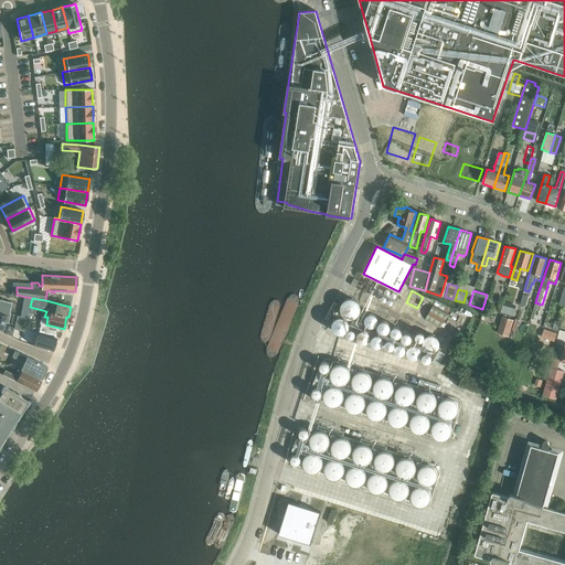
[(342,302),(340,307),(340,311),(342,315),(347,318),(351,319),(355,318),(359,315),(361,310),(360,306),(359,302),(354,299),(350,298),(345,299),(342,302)]
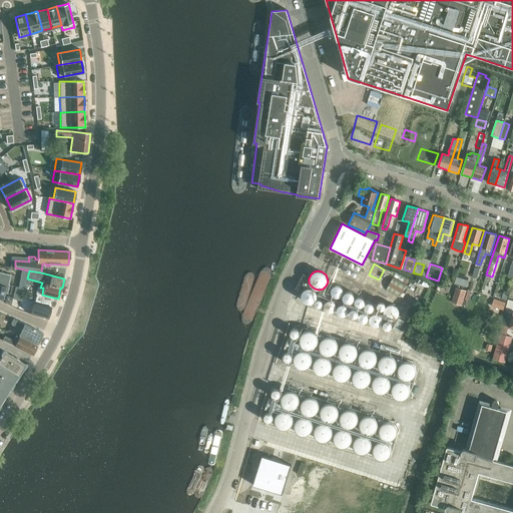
[(0,299),(3,300),(5,293),(7,293),(9,285),(8,285),(9,284),(11,275),(0,272),(0,299)]
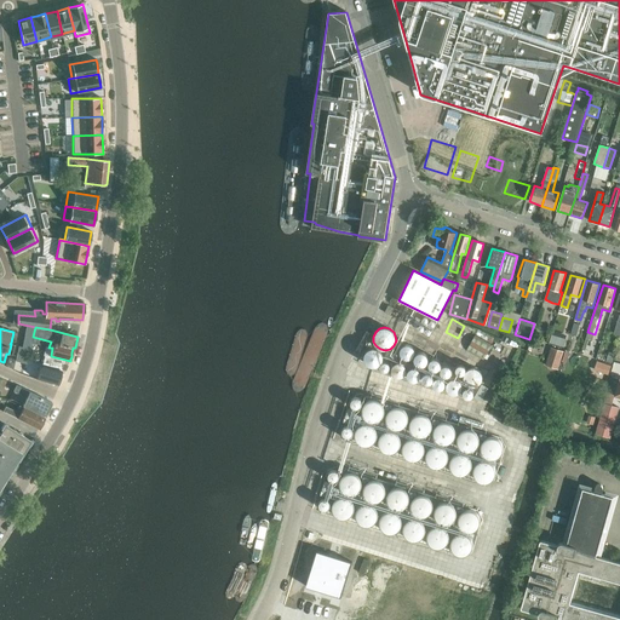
[(554,332),(550,343),(564,348),(568,336),(554,332)]
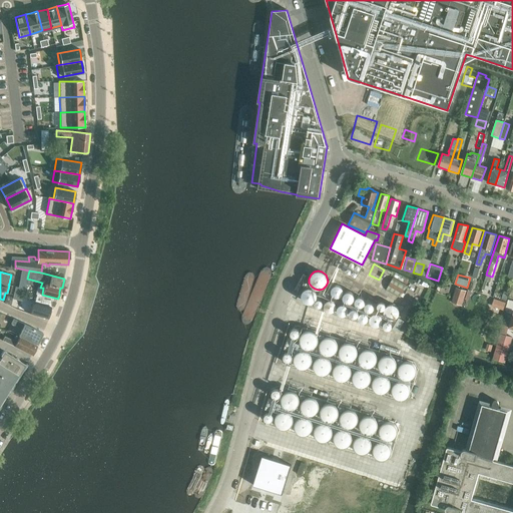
[(400,299),(408,285),(393,277),(386,291),(400,299)]
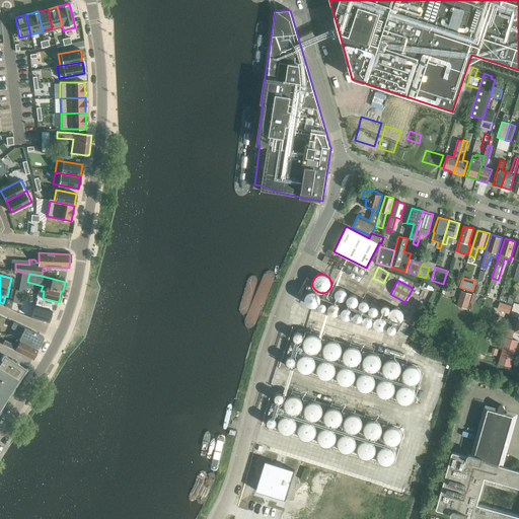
[(335,292),(335,295),(336,297),(338,299),(341,300),(344,300),(347,297),(347,293),(346,290),(343,288),(340,288),(337,289),(335,292)]
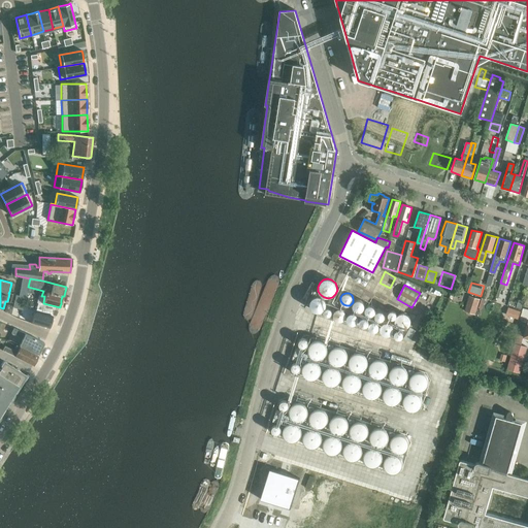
[(310,301),(310,305),(312,309),(317,311),(321,311),(324,308),(326,304),(325,300),(322,297),(318,296),(314,297),(310,301)]
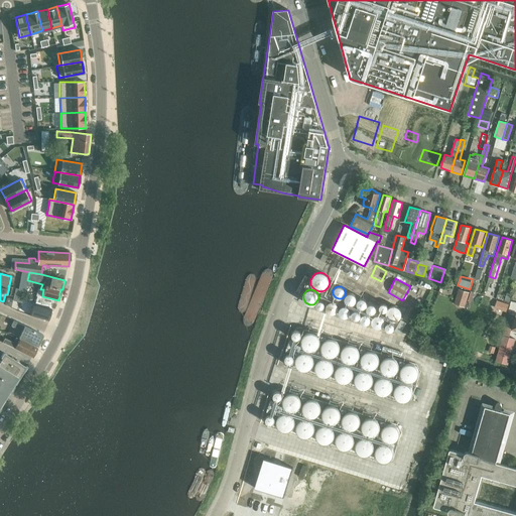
[(465,307),(469,292),(459,289),(454,303),(465,307)]
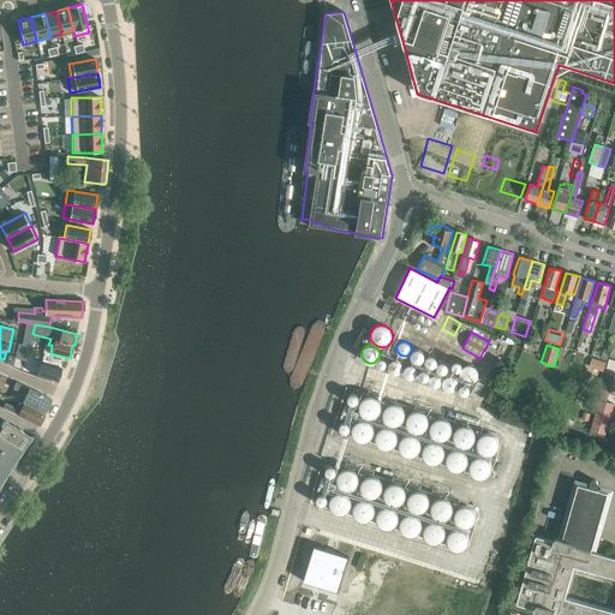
[(412,353),(411,357),(412,359),(416,362),(419,363),(422,362),(424,358),(425,354),(424,352),(421,350),(417,348),(415,350),(412,353)]
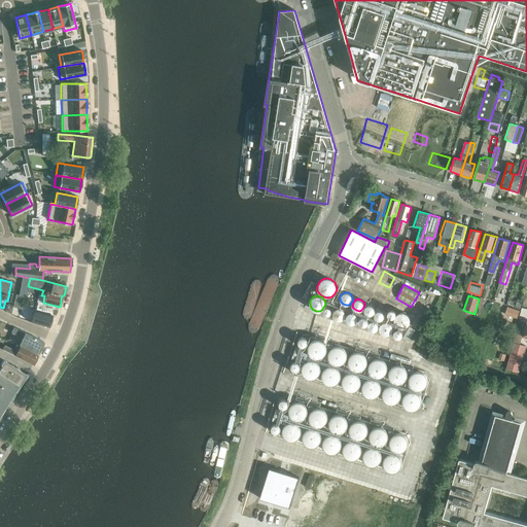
[(364,309),(364,311),(366,313),(369,314),(371,314),(373,313),(374,311),(374,309),(374,307),(372,305),(370,305),(367,305),(365,307),(364,309)]
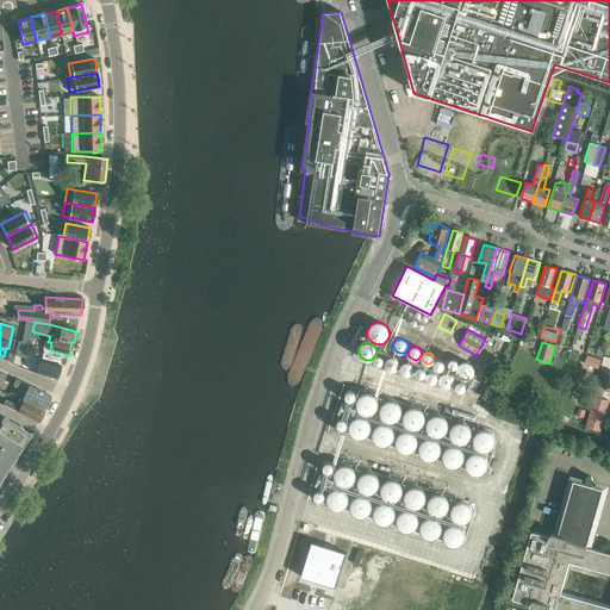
[(373,360),(373,362),(375,365),(378,366),(380,366),(383,365),(384,362),(384,360),(384,358),(381,356),(379,355),(377,356),(374,358),(373,360)]
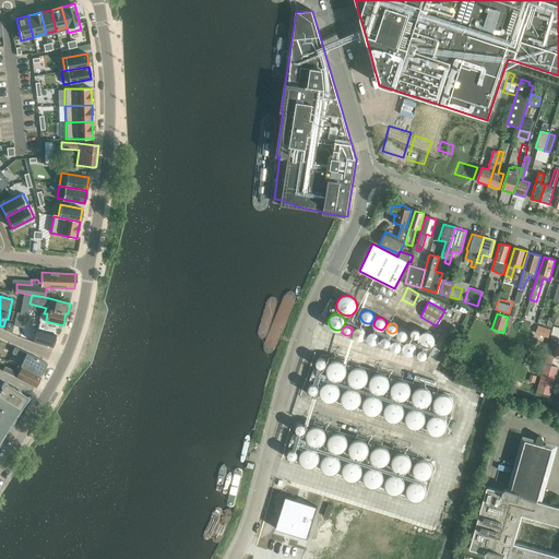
[(353,331),(353,334),(354,336),(356,339),(359,340),(363,340),(366,336),(366,332),(365,330),(361,326),(358,326),(355,328),(353,331)]
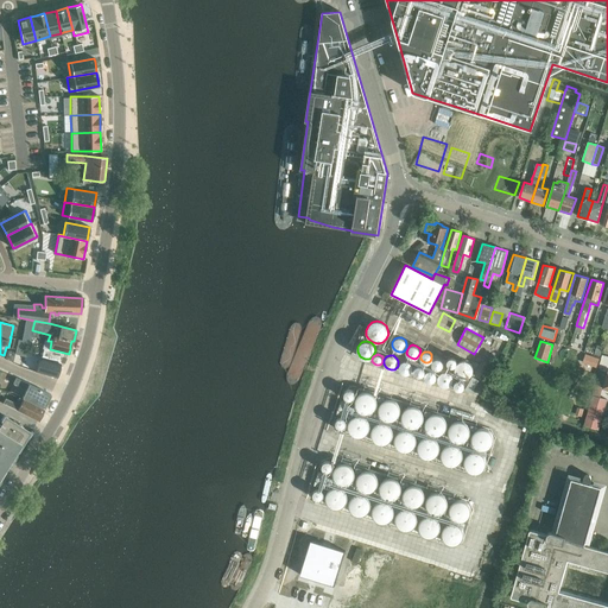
[(586,355),(583,361),(596,366),(599,359),(586,355)]
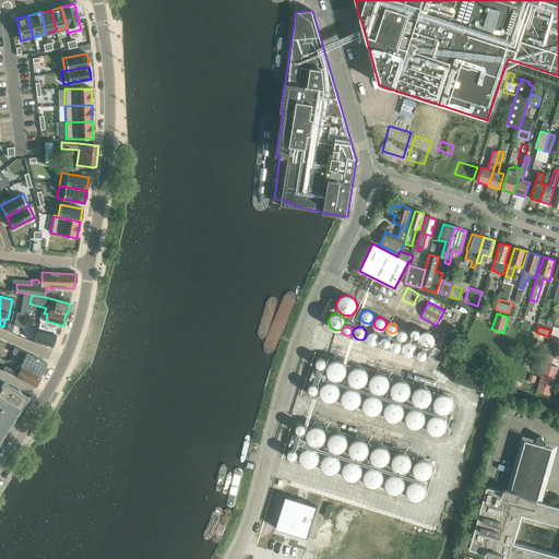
[(411,332),(411,334),(412,336),(414,337),(416,339),(418,337),(420,335),(420,333),(419,331),(418,329),(415,328),(413,329),(412,330),(411,332)]
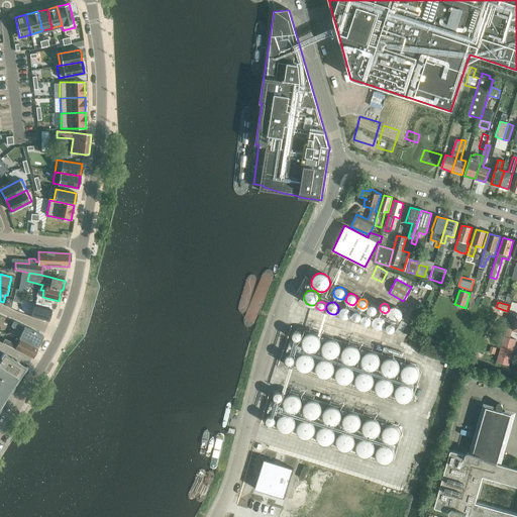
[(33,304),(30,316),(48,321),(52,310),(33,304)]
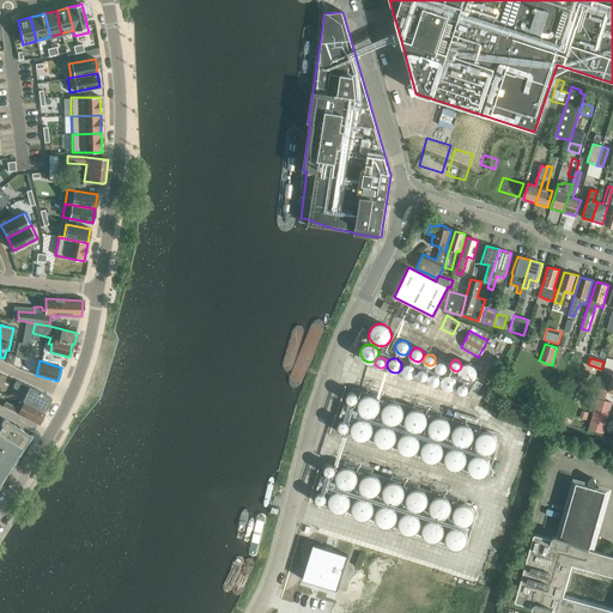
[(436,365),(436,368),(437,370),(439,371),(442,371),(444,371),(447,369),(447,366),(445,363),(444,362),(441,360),(438,362),(437,363),(436,365)]
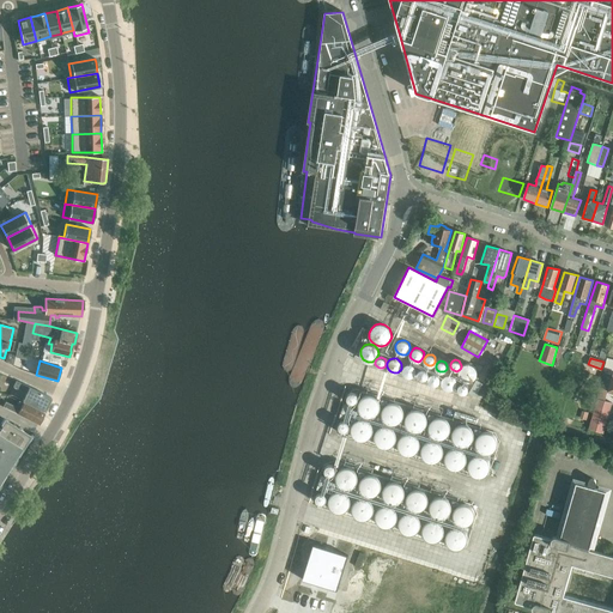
[(402,366),(402,370),(402,372),(405,375),(410,376),(412,376),(416,372),(417,369),(416,365),(412,362),(407,362),(404,363),(402,366)]
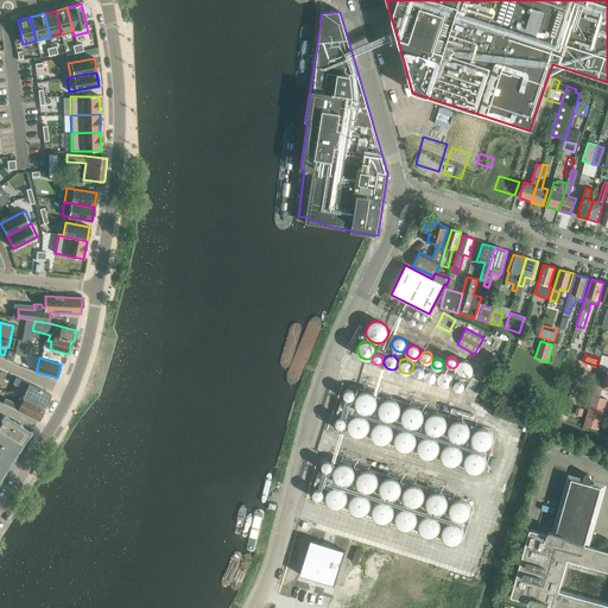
[(455,366),(455,372),(457,375),(462,379),(467,378),(472,375),(473,371),(473,366),(469,361),(463,360),(458,362),(455,366)]
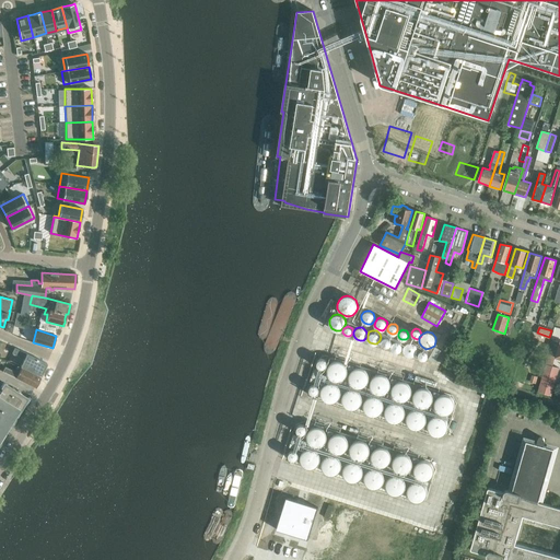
[(382,339),(382,341),(383,343),(385,345),(387,345),(389,343),(391,342),(392,339),(391,337),(388,336),(386,335),(384,336),(382,337),(382,339)]
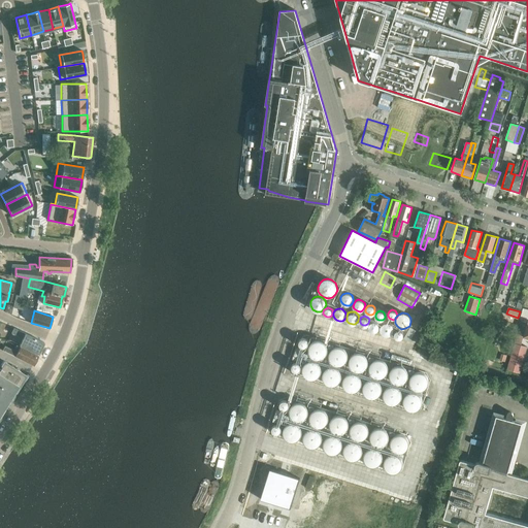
[(369,325),(369,327),(370,329),(372,330),(375,330),(377,329),(378,328),(378,325),(377,323),(376,322),(374,321),(372,322),(370,323),(369,325)]
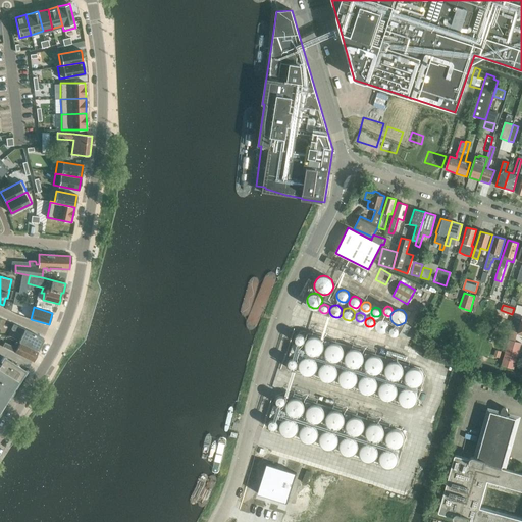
[(521,318),(521,319),(516,317),(513,327),(519,329),(518,332),(521,333),(521,318)]
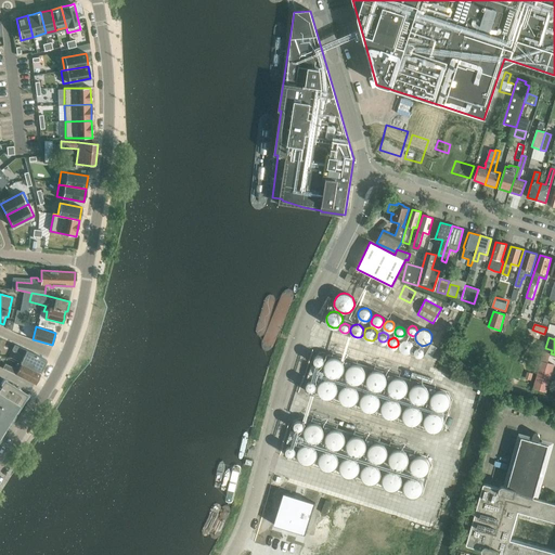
[(400,344),(400,347),(401,349),(402,351),(407,352),(410,351),(412,349),(413,345),(412,341),(409,339),(405,339),(402,340),(400,344)]
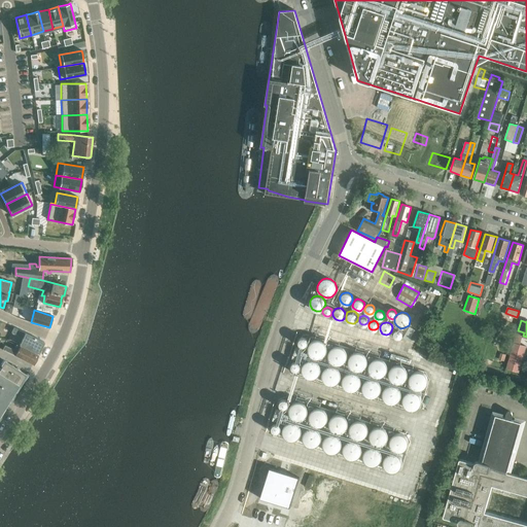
[(23,338),(20,344),(38,353),(44,342),(13,327),(11,332),(23,338)]
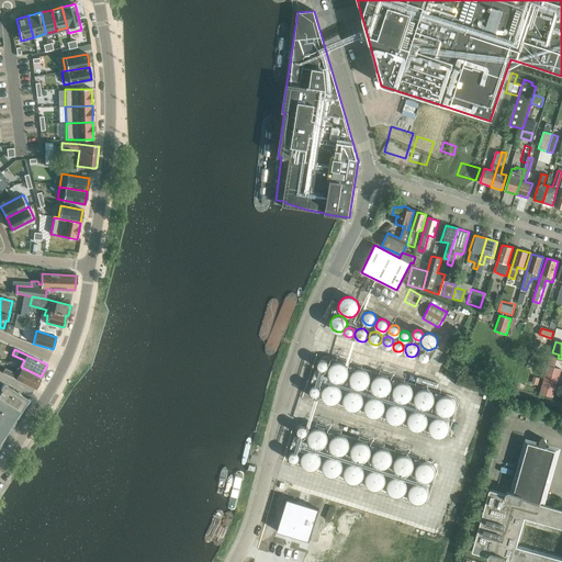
[(419,356),(419,358),(420,360),(423,361),(426,361),(428,360),(429,358),(429,356),(428,353),(427,351),(425,351),(423,351),(420,353),(419,356)]
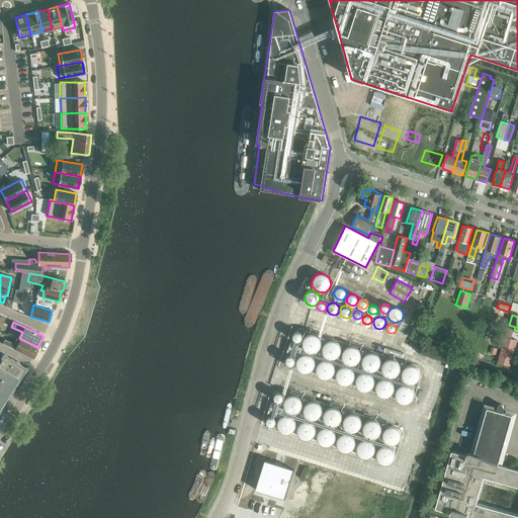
[(292,336),(293,338),(294,340),(296,341),(298,341),(300,340),(301,338),(303,336),(301,334),(299,332),(297,332),(295,332),(293,334),(292,336)]
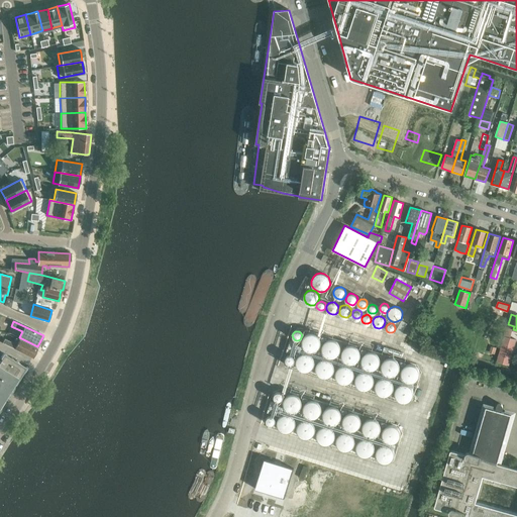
[(303,336),(302,340),(302,344),(304,348),(307,351),(311,351),(315,350),(318,348),(320,344),(320,340),(318,336),(315,334),(311,333),(307,334),(303,336)]
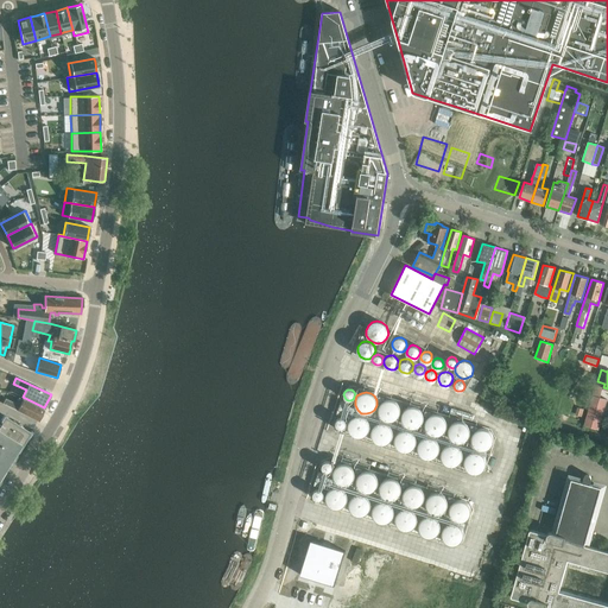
[(591,394),(584,425),(599,429),(607,399),(591,394)]
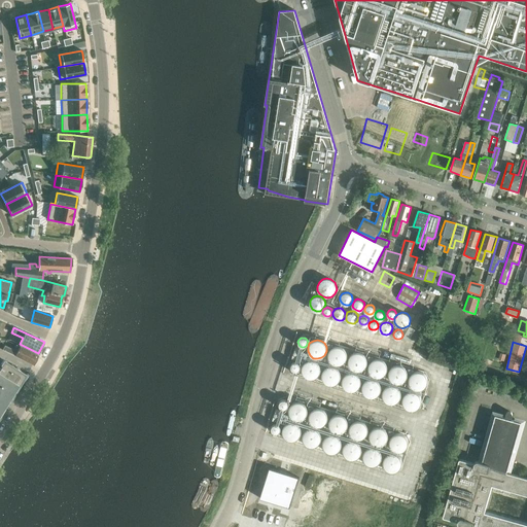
[(12,354),(33,364),(38,355),(16,345),(13,350),(4,345),(2,350),(12,354)]
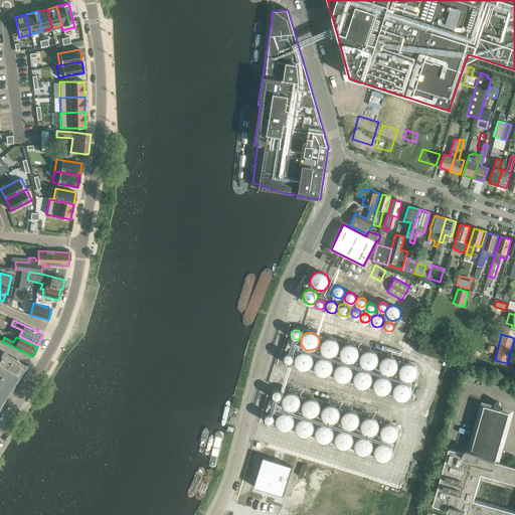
[(322,341),(320,345),(320,349),(322,353),(325,356),(329,356),(333,355),(336,353),(338,349),(338,345),(336,341),(333,339),(329,338),(325,339),(322,341)]
